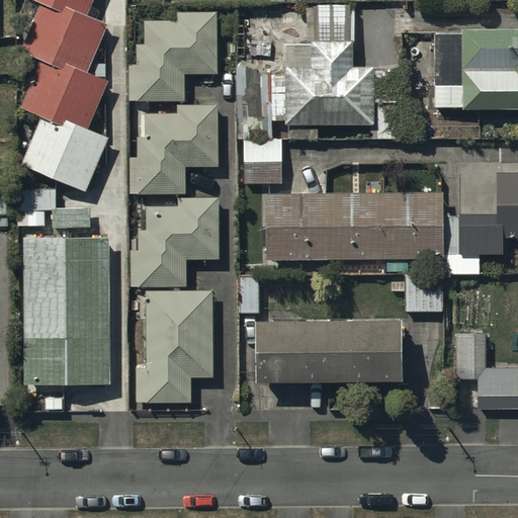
[(88,16),(45,0),(41,0),(23,49),(42,55),(88,74),(107,24),(88,16)]
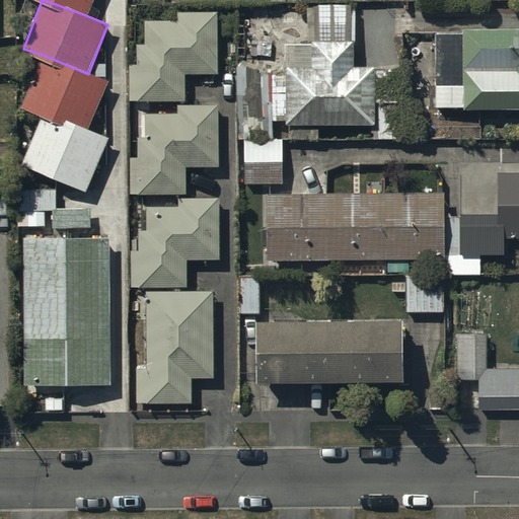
[(94,0),(45,0),(88,16),(94,0)]
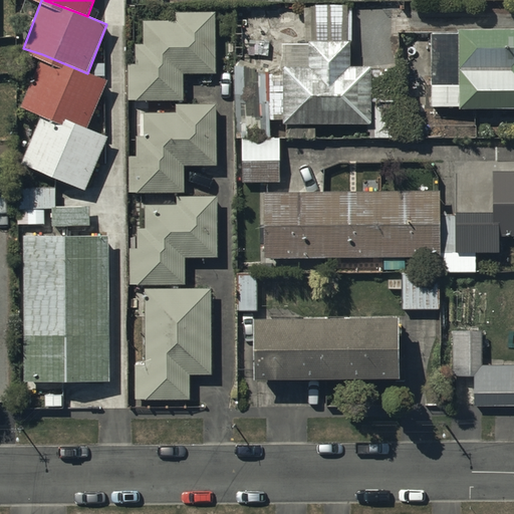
[(184,72),(215,72),(215,11),(176,11),(176,19),(144,19),(144,43),(136,43),(136,62),(126,62),(126,100),(184,99),(184,72)]
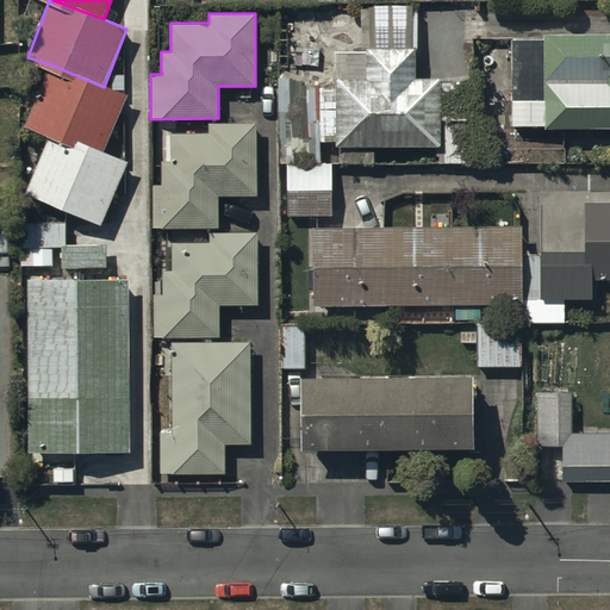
[(609,36),(510,37),(511,129),(609,128),(609,36)]
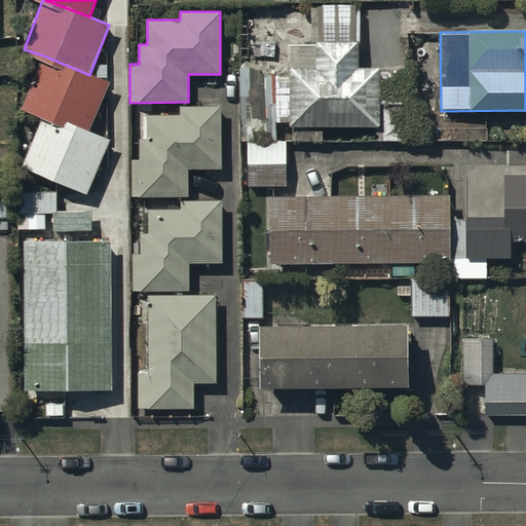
[(359,42),(316,41),(316,69),(292,68),(292,126),(381,127),(382,66),(359,66),(359,42)]
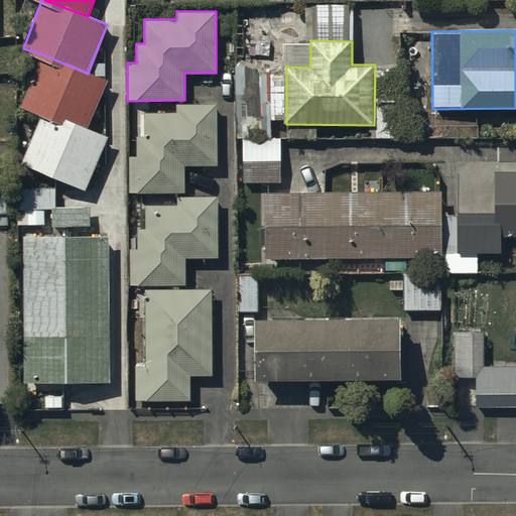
[(88,74),(42,54),(22,105),(40,113),(86,131),(106,81),(88,74)]
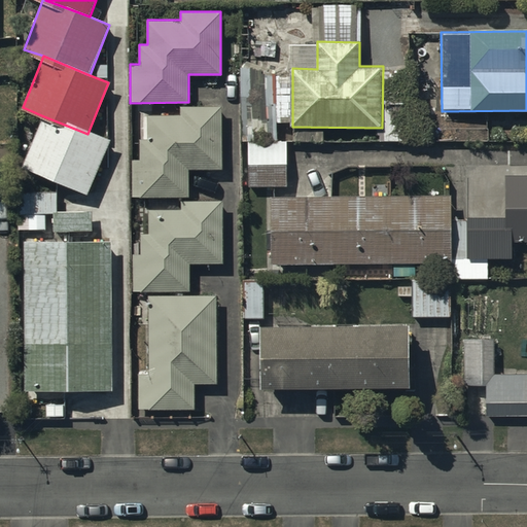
[(190,169),(223,169),(222,106),(182,106),(182,114),(149,114),(150,139),(141,139),(141,159),(132,159),(132,198),(190,197),(190,169)]
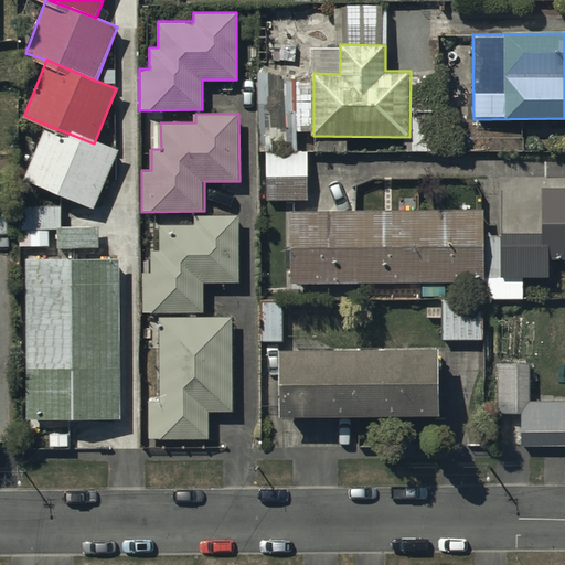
[(94,144),(44,124),(22,179),(91,206),(114,151),(94,144)]
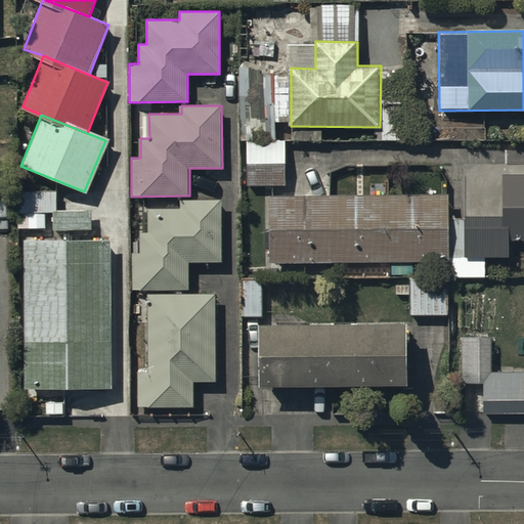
[(285,139),(248,138),(248,183),(285,184),(285,139)]
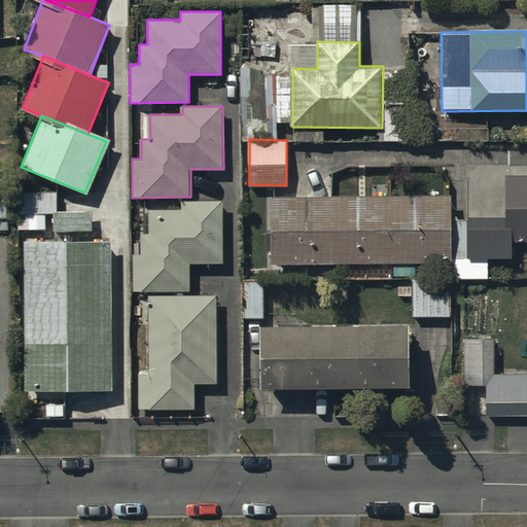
[(526,174),(505,175),(505,218),(469,218),(469,257),(489,257),(512,256),(512,242),(526,241),(526,174)]
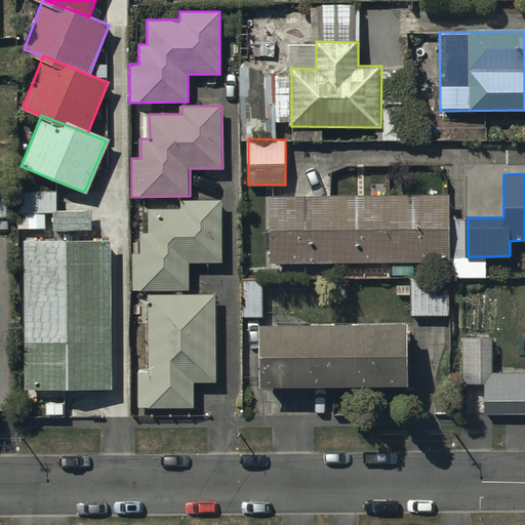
[(450,195),(271,196),(271,261),(439,260),(451,260),(450,217),(450,195)]
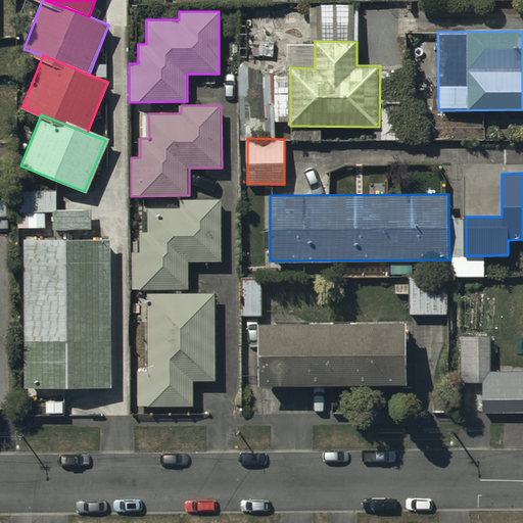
[(190,260),(222,260),(222,199),(182,199),(182,206),(149,207),(149,231),(141,231),(141,251),(132,251),(132,289),(190,289),(190,260)]
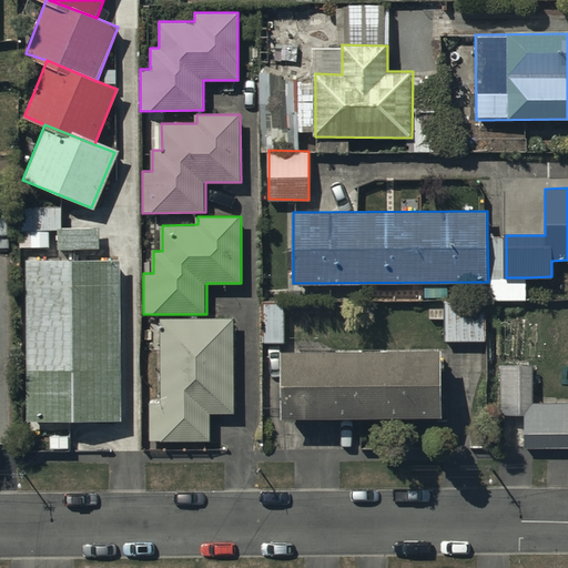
[(99,227),(58,227),(58,249),(99,250),(99,227)]
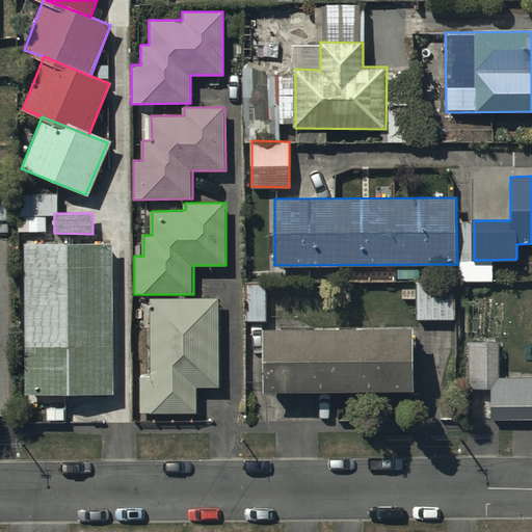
[(37,216),(21,217),(23,232),(40,231),(37,216)]
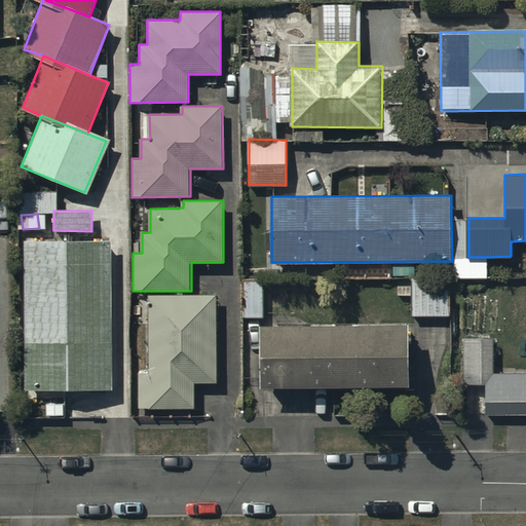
[(468,218),(451,218),(452,261),(440,261),(441,278),(488,277),(488,257),(468,257),(468,218)]
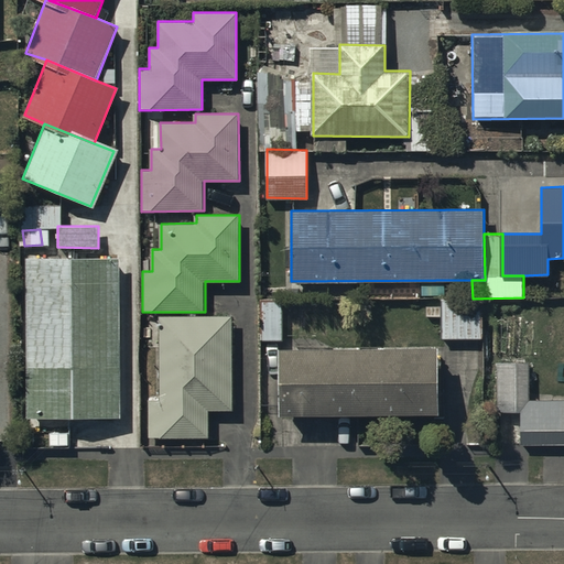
[(119,257),(29,257),(29,415),(119,415),(119,257)]
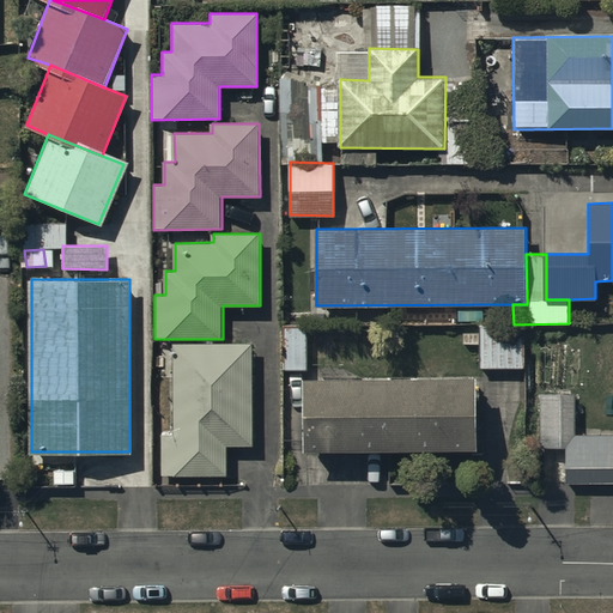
[(525,325),(479,327),(480,370),(526,369),(525,325)]
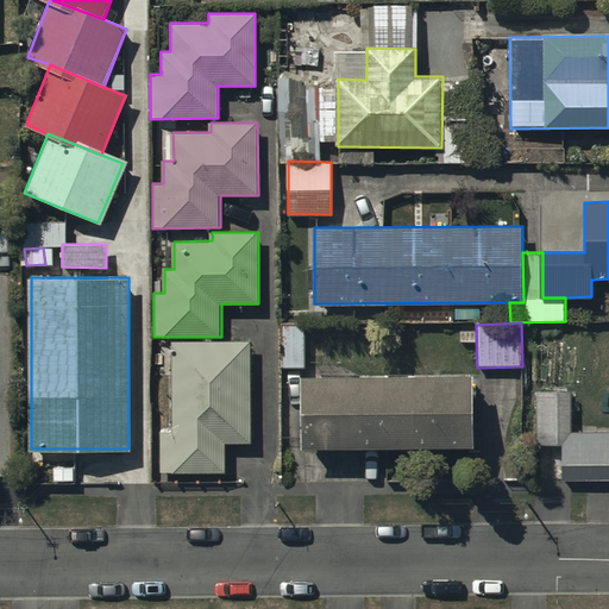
[(302,326),(280,326),(281,370),(303,369),(302,326)]
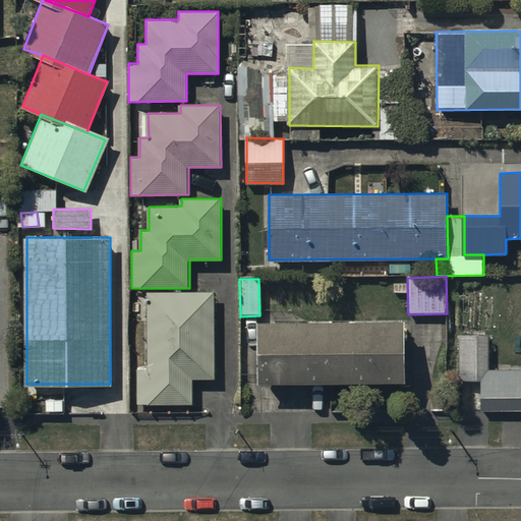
[(214,292),(146,292),(147,369),(138,369),(138,403),(192,403),(192,378),(215,378),(214,292)]
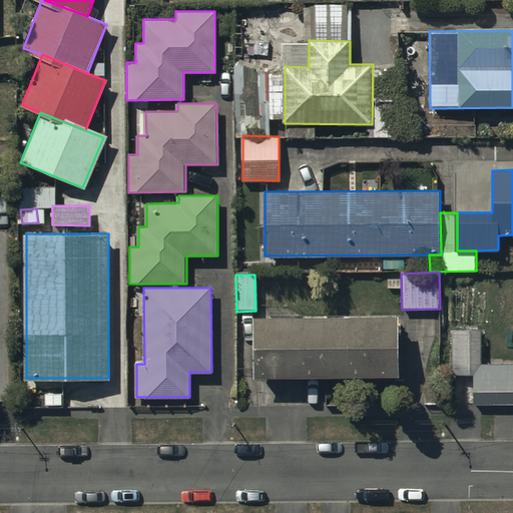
[(399,315),(255,316),(257,378),(400,377),(399,315)]
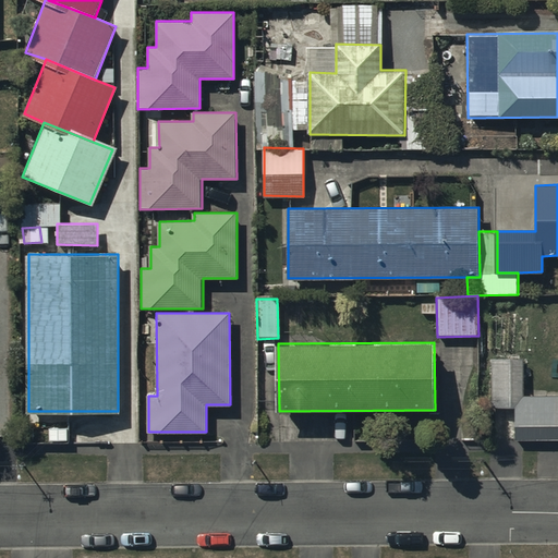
[(520,360),(490,360),(492,409),(516,409),(516,439),(557,438),(557,397),(520,398),(520,360)]
